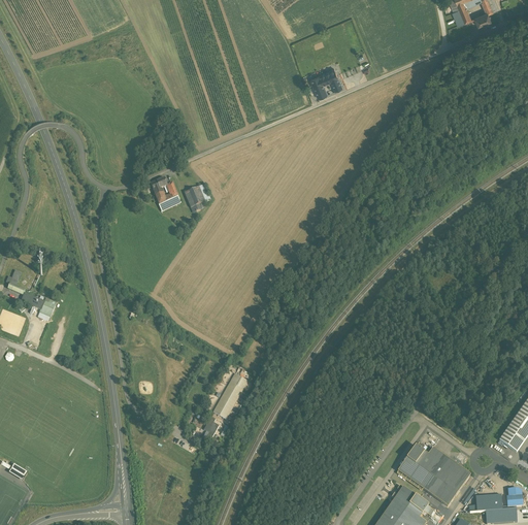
[(457,2),(456,0),(450,0),(454,8),(459,6),(457,2)]
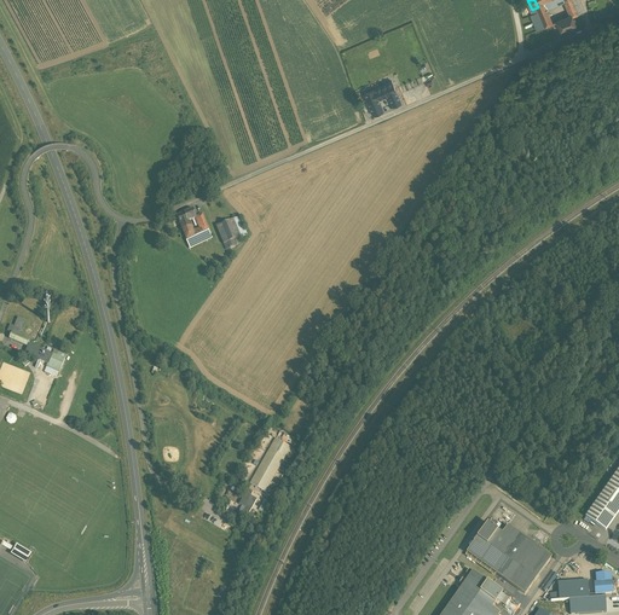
[(541,0),(536,3),(538,7),(544,24),(553,21),(547,6),(544,0),(541,0)]
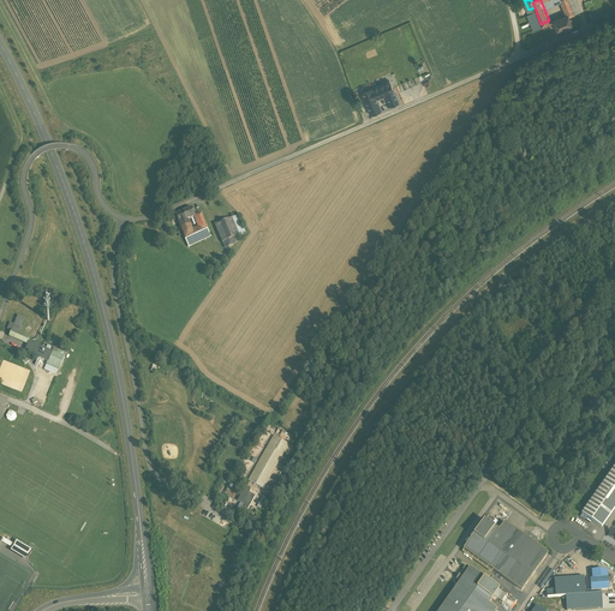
[(563,0),(568,12),(568,13),(574,11),(569,0),(563,0)]
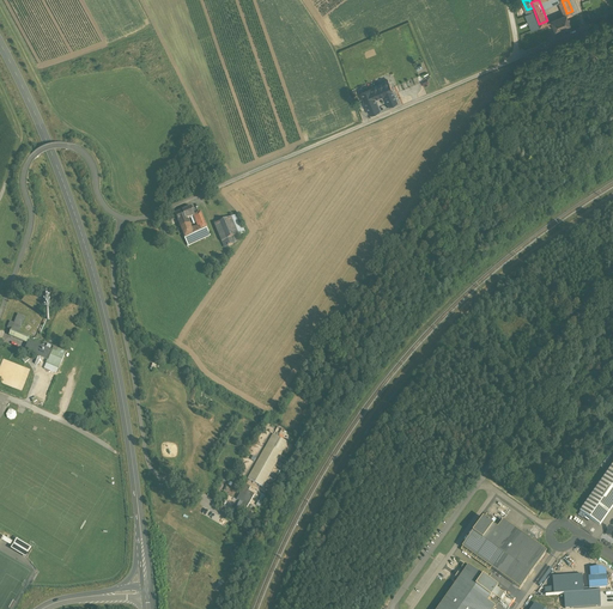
[(568,0),(572,11),(578,8),(575,0),(568,0)]
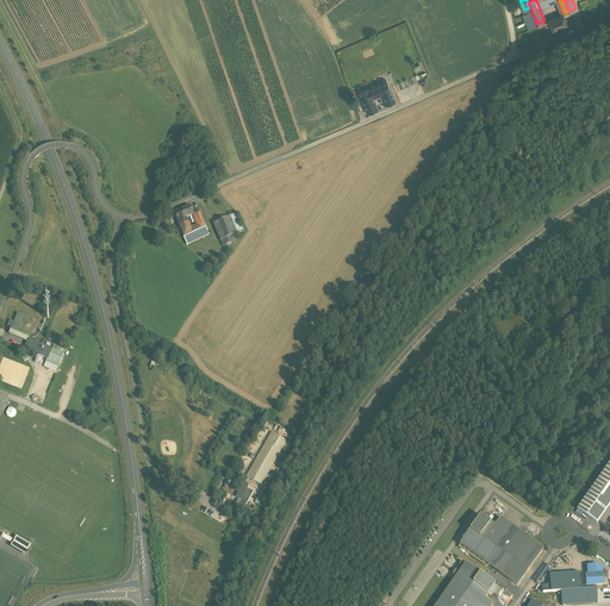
[(524,10),(523,11),(529,26),(536,24),(530,7),(524,10)]
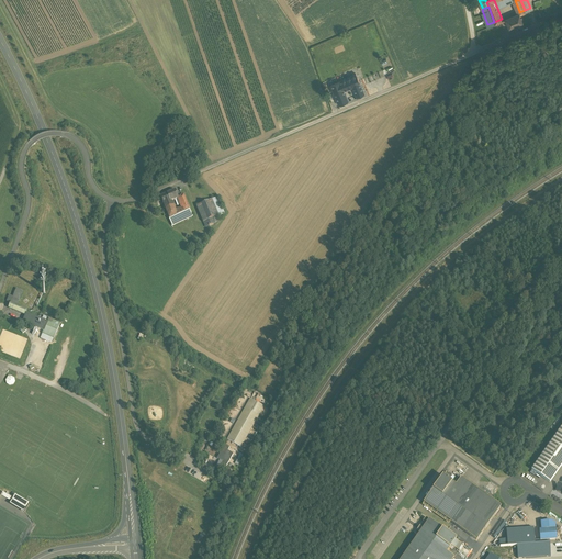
[(519,11),(512,13),(516,22),(523,20),(519,12),(519,11)]
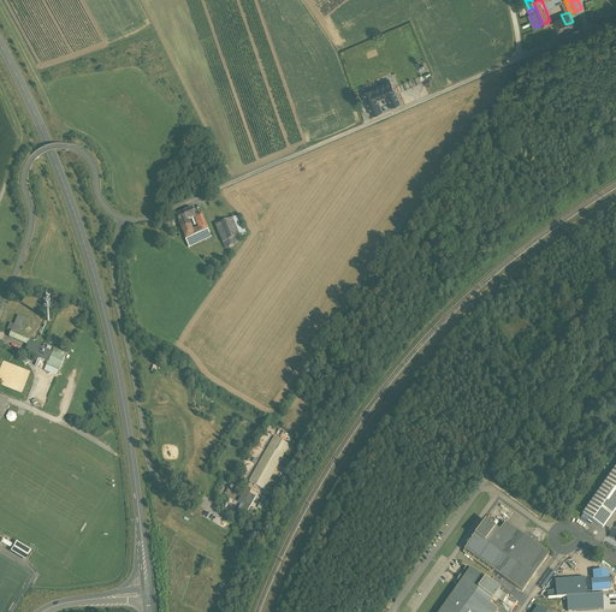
[(561,15),(554,18),(558,28),(566,24),(561,15)]
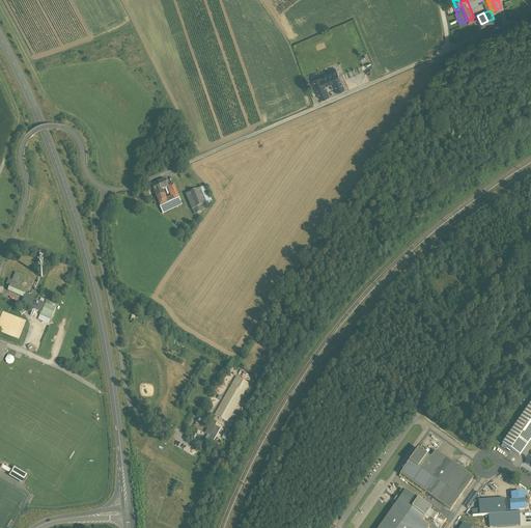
[(336,66),(320,74),(324,81),(325,82),(333,79),(339,76),(336,66)]
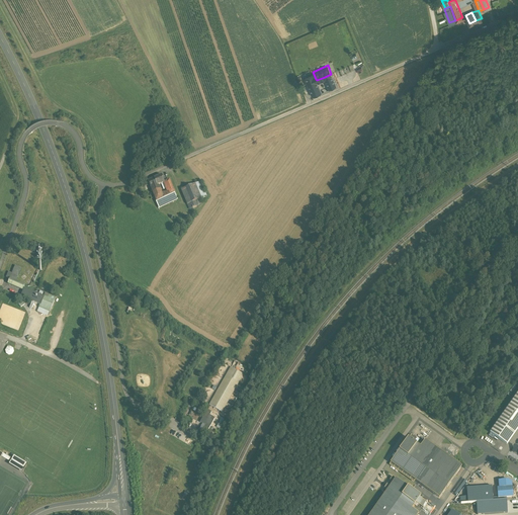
[(313,72),(305,76),(308,82),(311,81),(316,79),(313,72)]
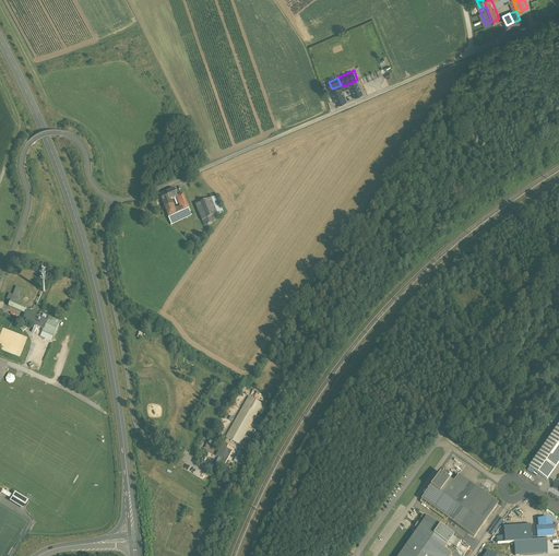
[(357,80),(351,83),(355,93),(363,90),(357,80)]
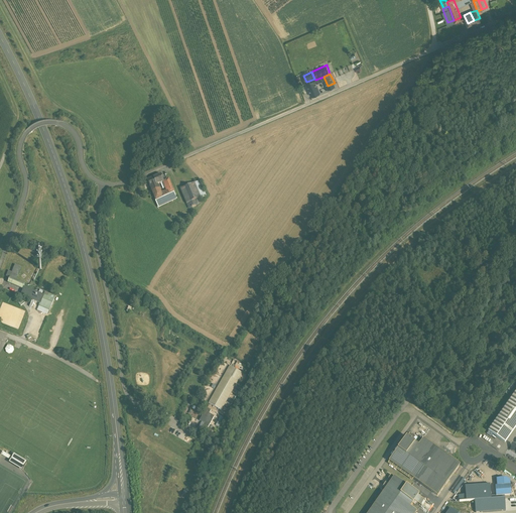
[(316,82),(311,84),(309,81),(306,82),(311,93),(319,90),(316,82)]
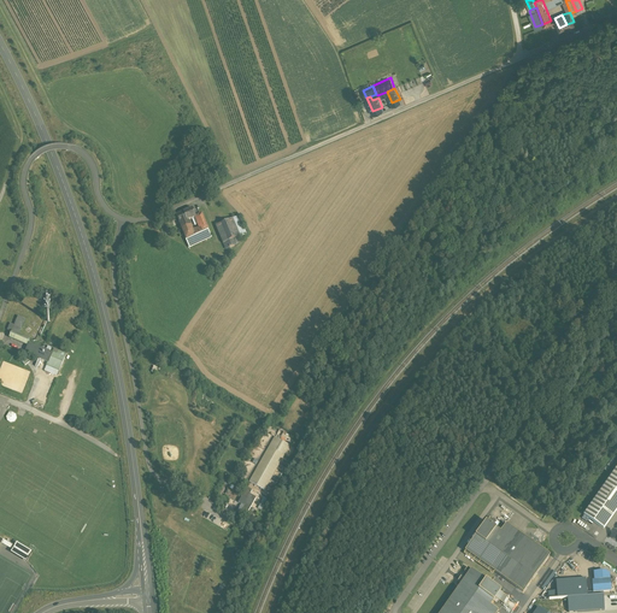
[(192,205),(176,212),(182,225),(189,223),(187,218),(195,214),(198,213),(197,208),(194,210),(192,205)]
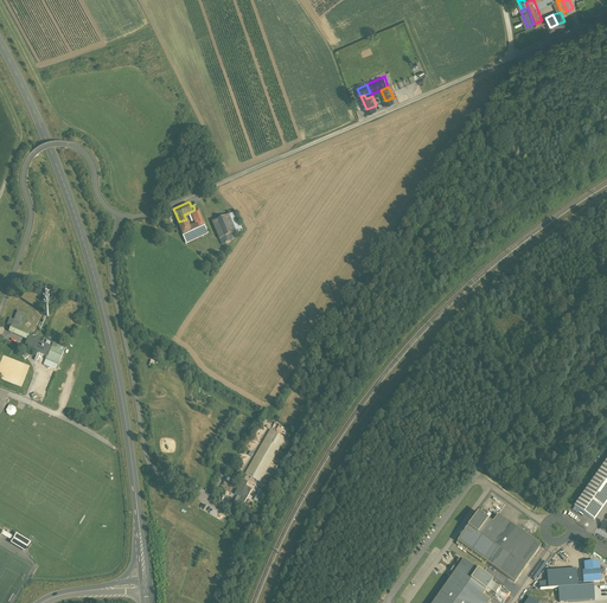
[(195,210),(192,211),(197,220),(199,225),(205,223),(198,207),(195,210)]
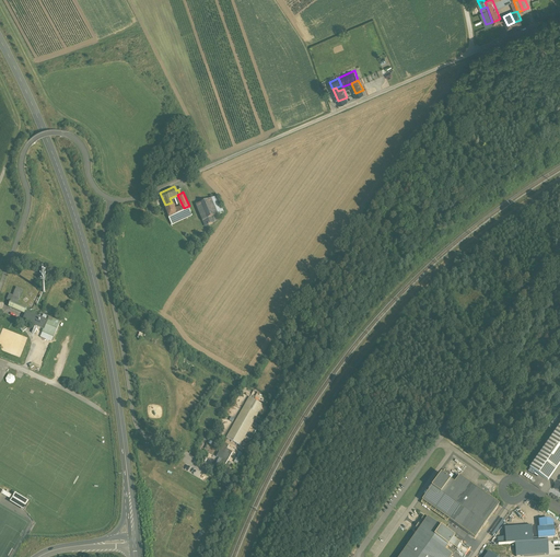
[(217,194),(196,202),(202,218),(205,218),(211,215),(223,210),(217,194)]
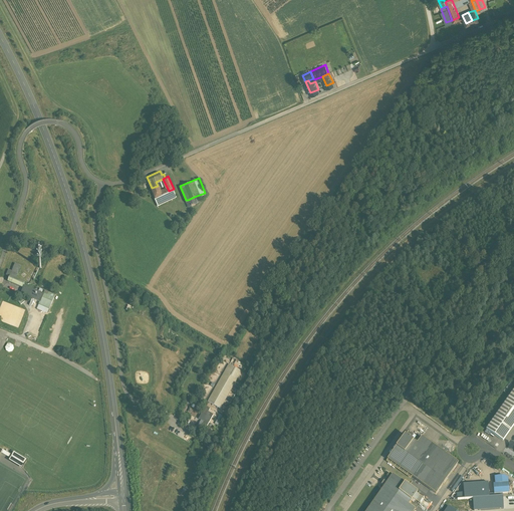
[(158,186),(152,188),(155,197),(162,194),(160,190),(158,185),(158,186)]
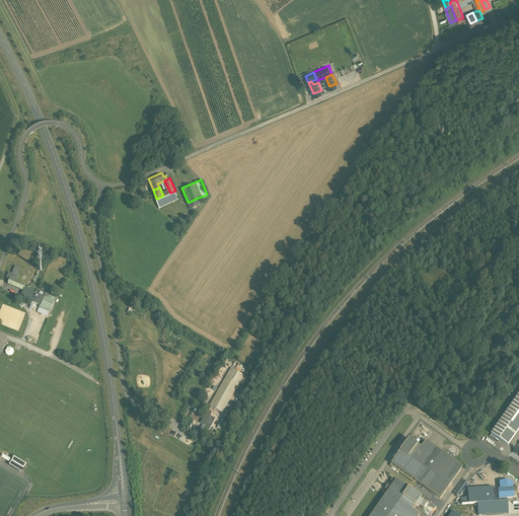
[(163,196),(156,199),(159,205),(177,197),(175,191),(170,193),(163,196)]
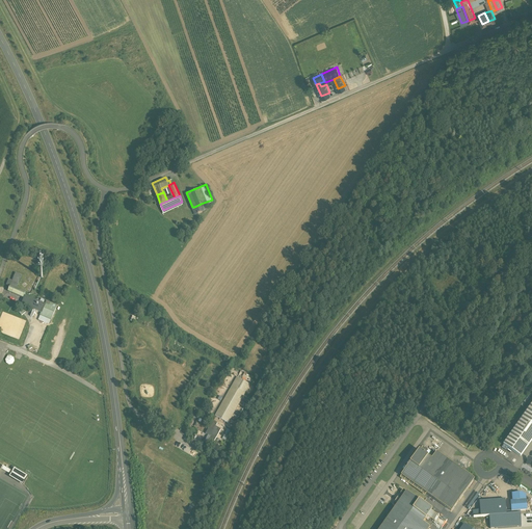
[(16,270),(12,279),(8,278),(6,283),(8,283),(9,284),(7,289),(9,290),(23,295),(25,290),(16,286),(21,273),(17,271),(16,270)]
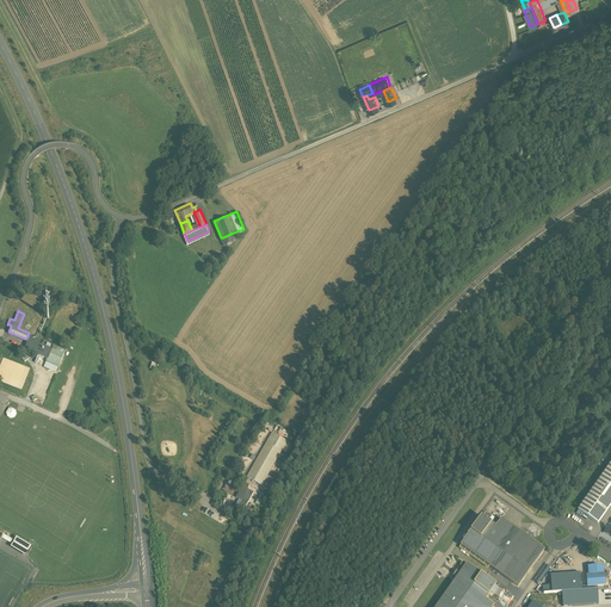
[(26,342),(25,346),(48,355),(51,347),(49,346),(50,342),(47,340),(45,345),(29,336),(26,342)]
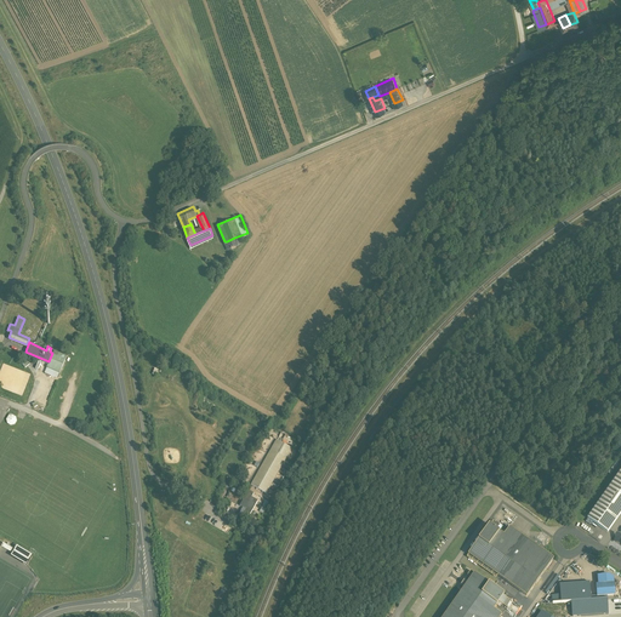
[(55,349),(52,353),(49,361),(47,364),(60,370),(67,354),(55,349)]
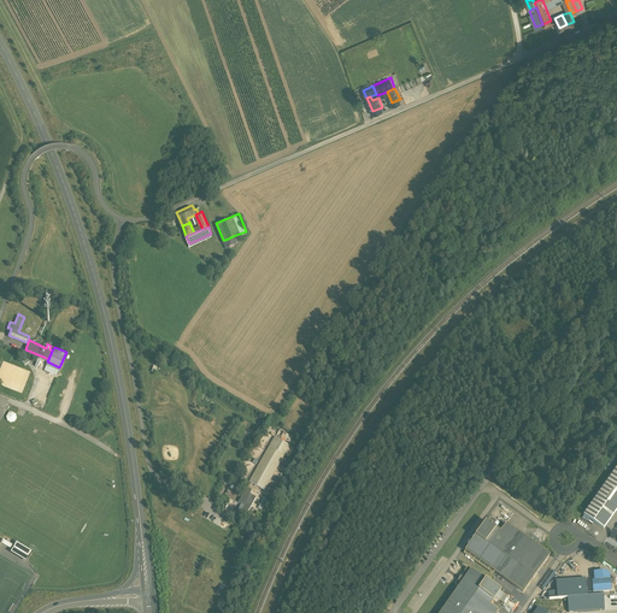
[(6,416),(13,420),(17,412),(10,408),(6,416)]
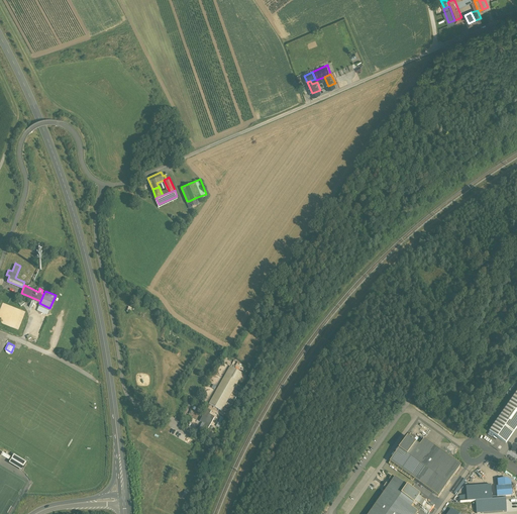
[(230,364),(209,402),(221,408),(242,371),(230,364)]
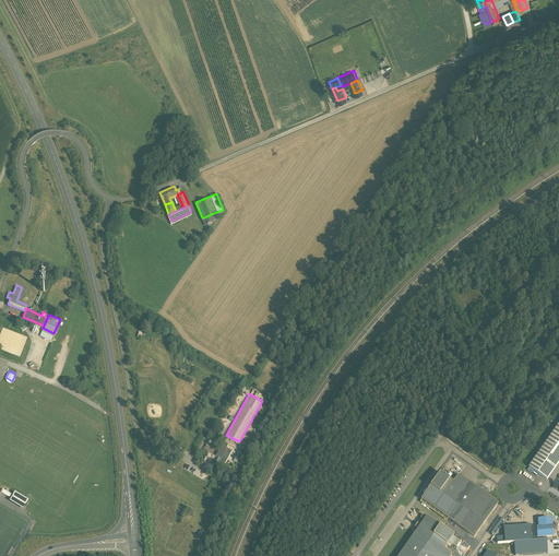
[(558,459),(558,421),(528,464),(546,477),(558,459)]
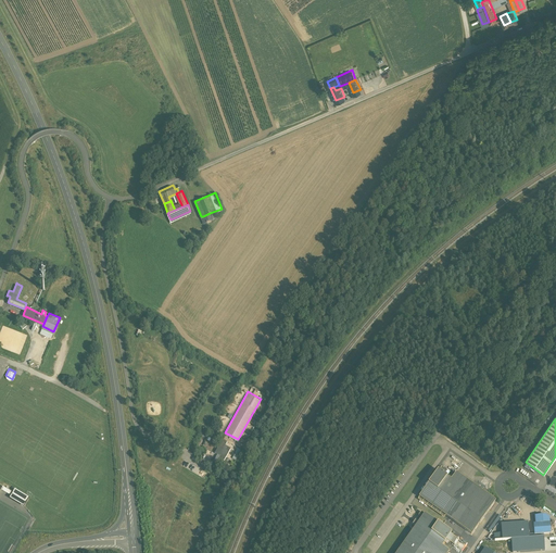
[(223,437),(214,451),(220,454),(219,456),(222,457),(224,459),(230,447),(225,443),(227,440),(223,437)]
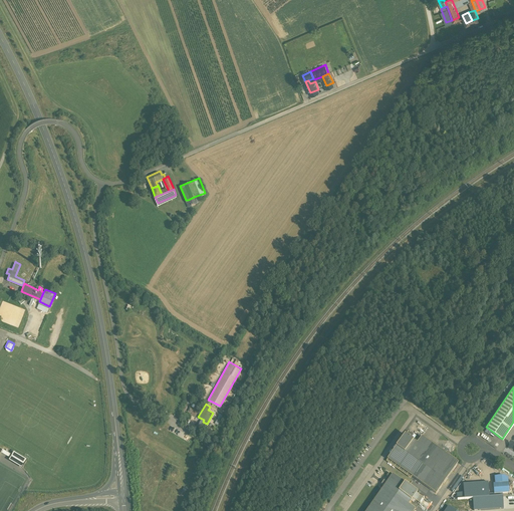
[(422,434),(417,441),(411,437),(414,433),(408,429),(406,433),(405,432),(388,457),(436,491),(458,460),(422,434)]
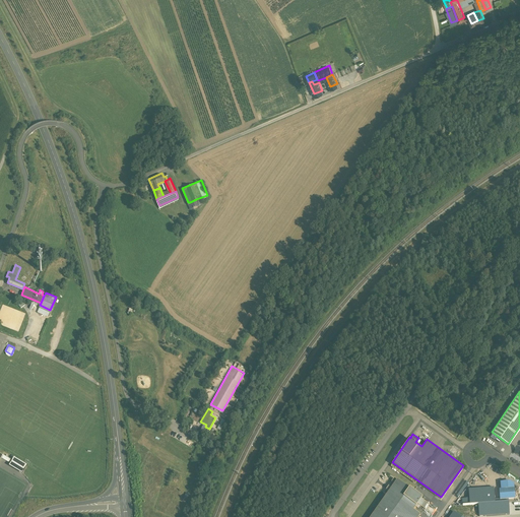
[(27,463),(14,455),(10,463),(22,471),(27,463)]
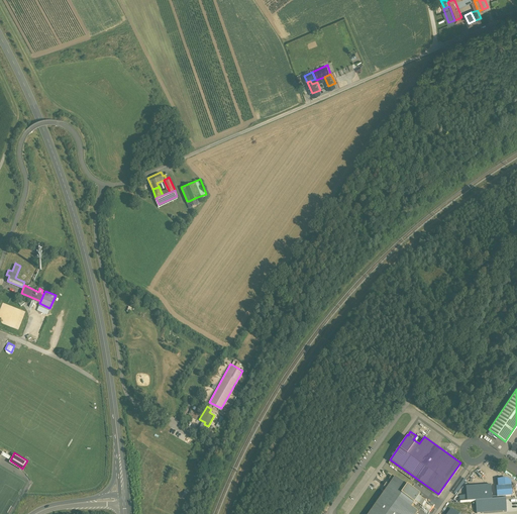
[(419,493),(393,474),(382,488),(385,490),(367,513),(414,513),(417,509),(411,505),(415,499),(419,501),(422,496),(419,494),(419,493)]
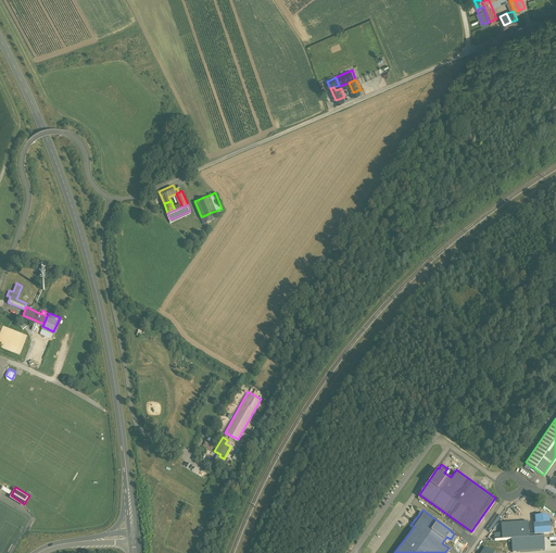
[(512,537),(529,536),(529,531),(528,519),(501,522),(502,530),(502,538),(512,537)]
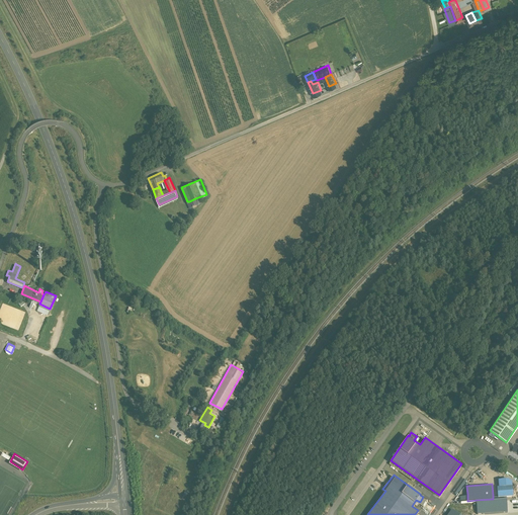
[(499,485),(497,485),(498,495),(506,495),(513,494),(512,484),(499,485)]
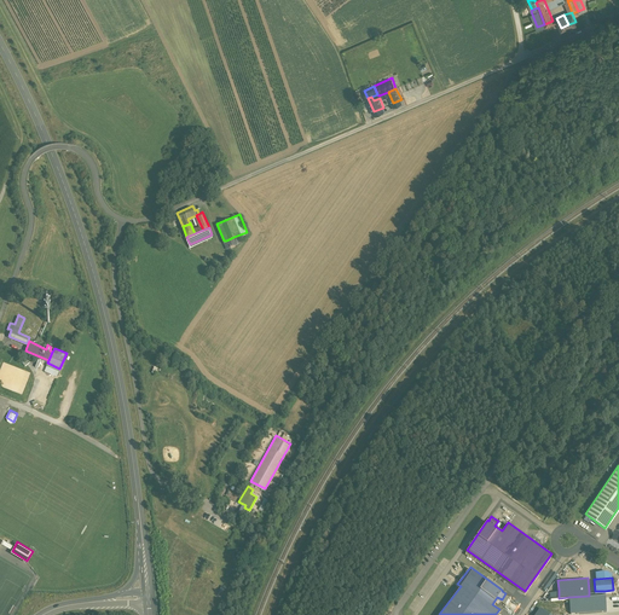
[(606,609),(606,595),(589,596),(570,597),(570,611),(606,609)]
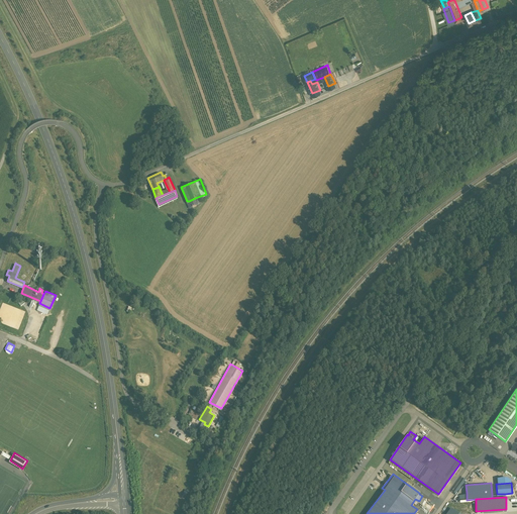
[(432,503),(425,498),(420,506),(426,511),(432,503)]
